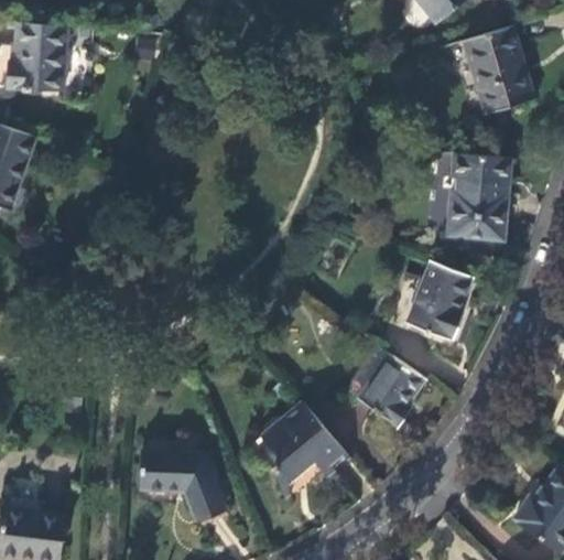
[(420,0),(436,19),(445,18),(466,0),(420,0)]
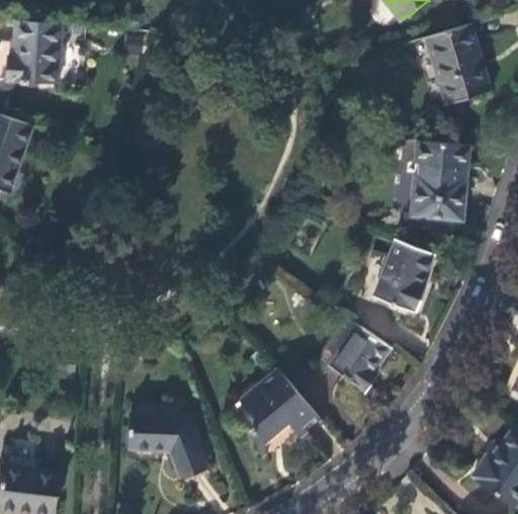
[(475,22),(426,36),(446,104),(494,91),(475,22)]
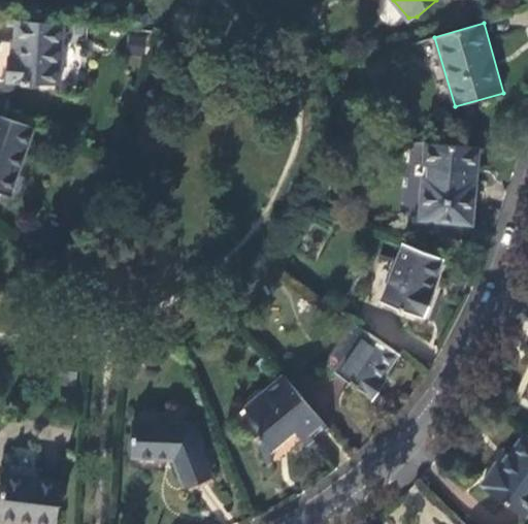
[(61,91),(66,28),(20,25),(18,63),(12,63),(10,87),(61,91)]
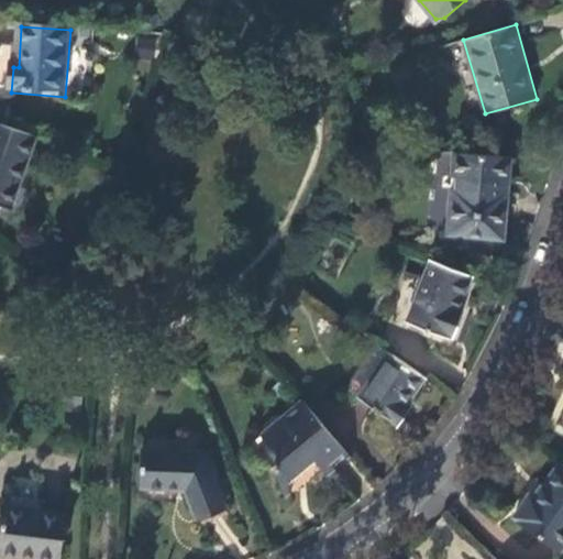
[(158,41),(140,40),(139,59),(157,61),(158,41)]
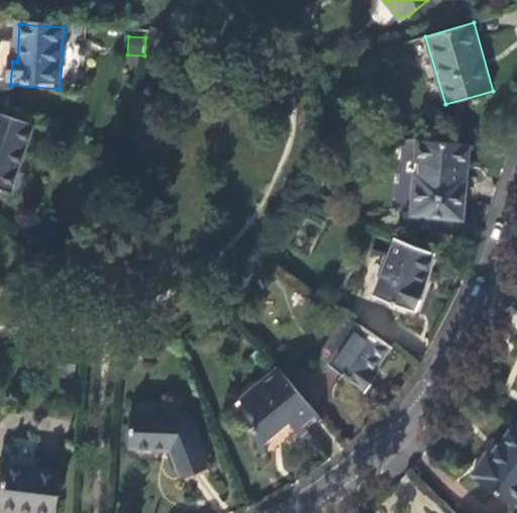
[(0,192),(12,197),(35,130),(0,117),(0,192)]
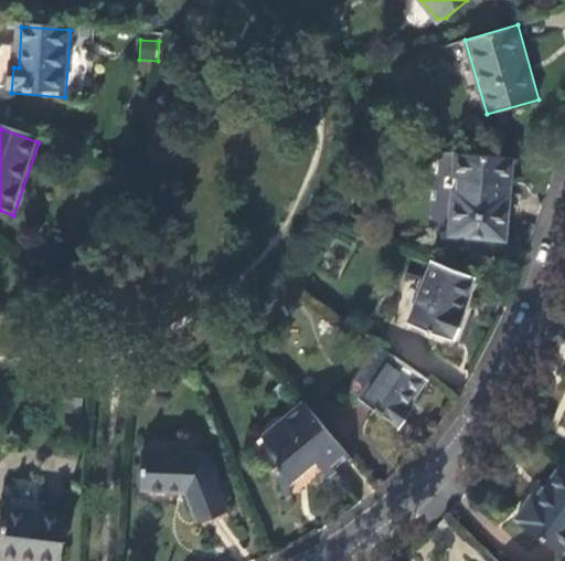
[(514,161),(458,155),(455,190),(451,189),(447,236),(505,242),(514,161)]
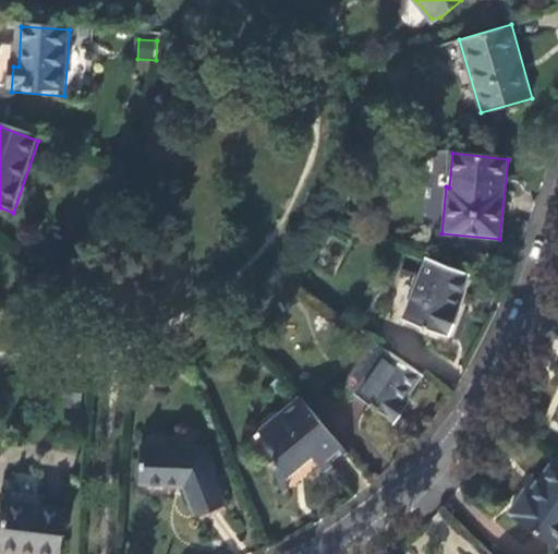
[(472,275),(431,259),(408,320),(447,337),(448,332),(455,334),(464,310),(458,308),(472,275)]
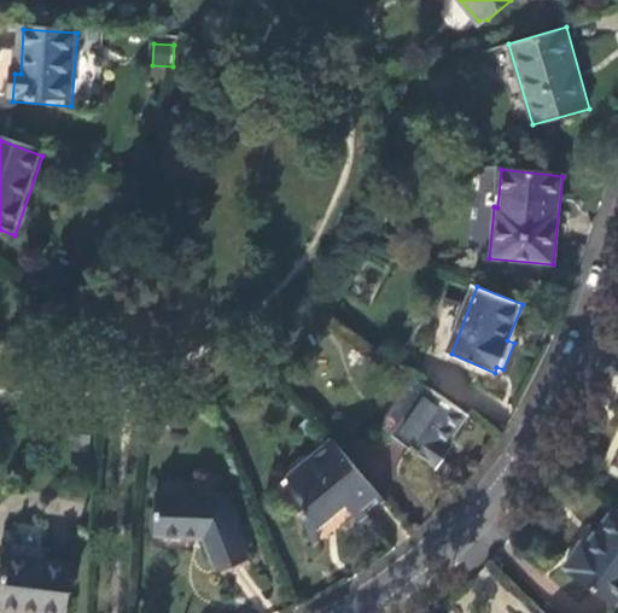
[(383,428),(395,437),(430,389),(417,379),(383,428)]
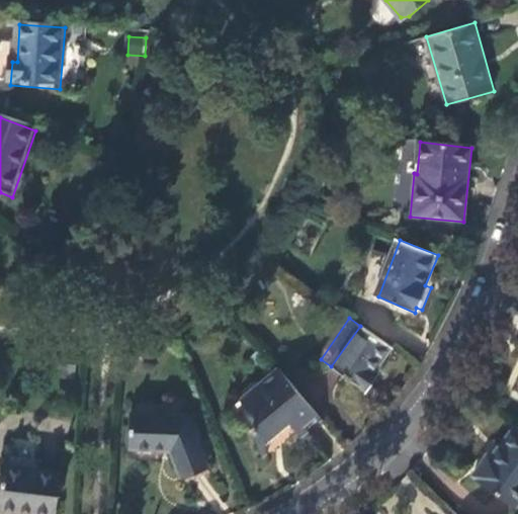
[(394,349),(360,326),(331,366),(368,393),(380,377),(375,373),(394,349)]
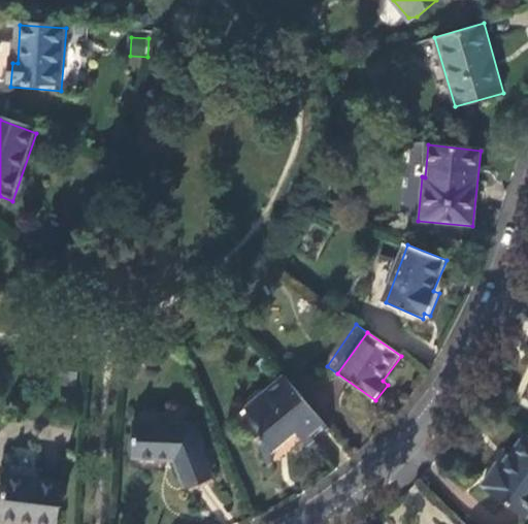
[(332,434),(288,379),(243,415),(246,419),(253,413),(263,425),(256,431),(270,469),(274,466),(269,453),(295,431),(310,451),(317,446),(310,437),(322,429),(328,436),(332,434)]
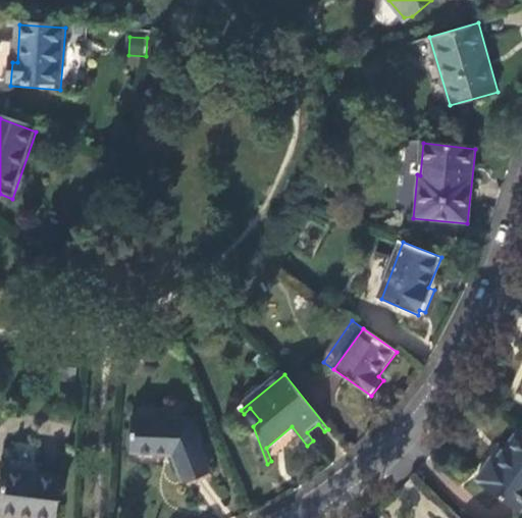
[(191,420),(136,419),(135,453),(174,456),(186,483),(212,474),(191,420)]
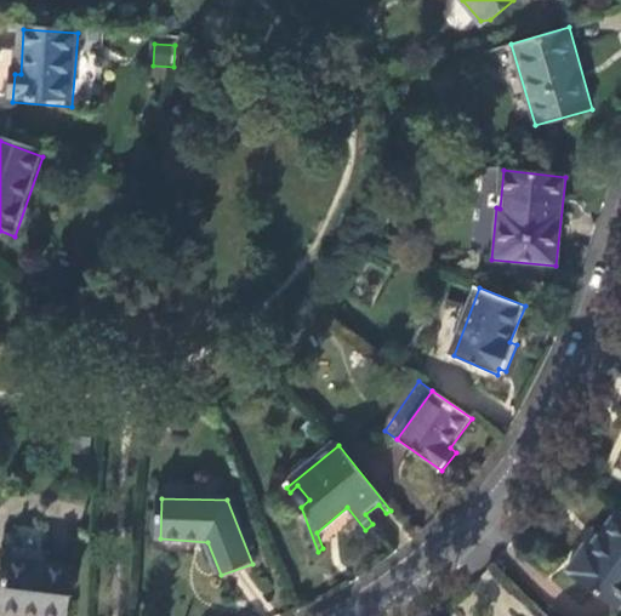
[(615,612),(620,605),(620,522),(614,518),(585,558),(580,554),(565,577),(615,612)]
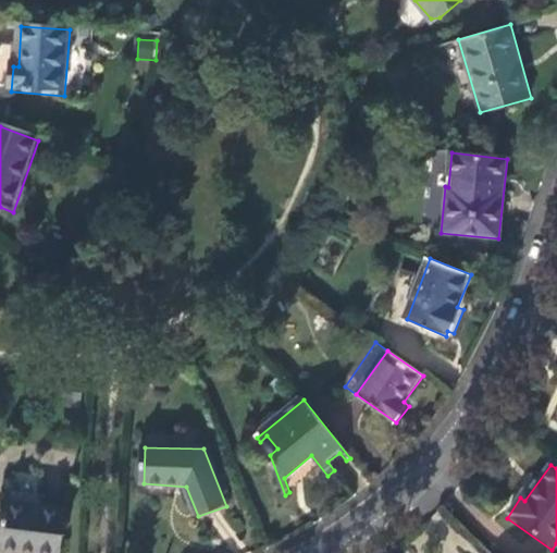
[(3,507),(0,537),(0,552),(58,552),(62,515),(3,507)]
